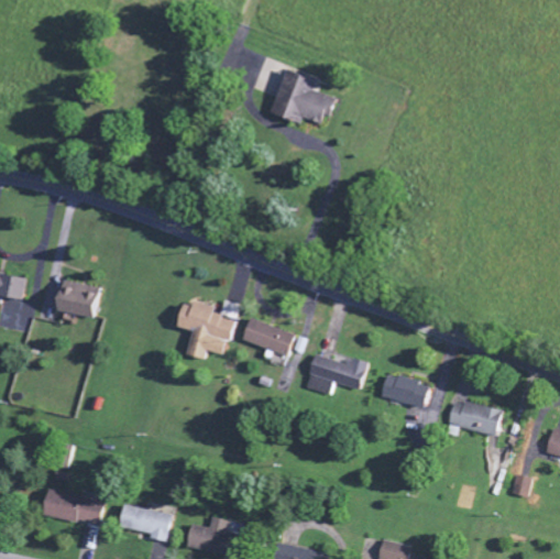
[(274,113),(303,123),(305,117),(328,125),(338,98),(317,90),(321,79),(291,68),(274,113)]
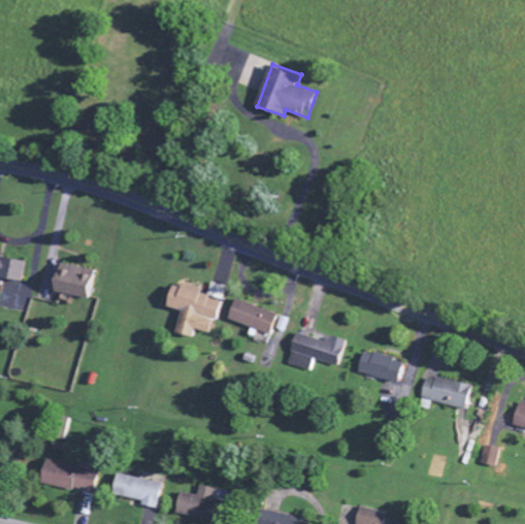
[(92,271),(57,262),(50,291),(86,299),(92,271)]
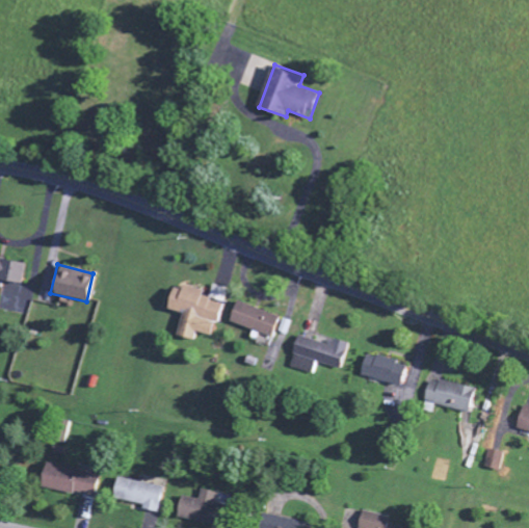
[(225,287),(210,284),(208,292),(174,285),(168,310),(181,313),(175,336),(192,339),(195,325),(215,330),(225,287)]
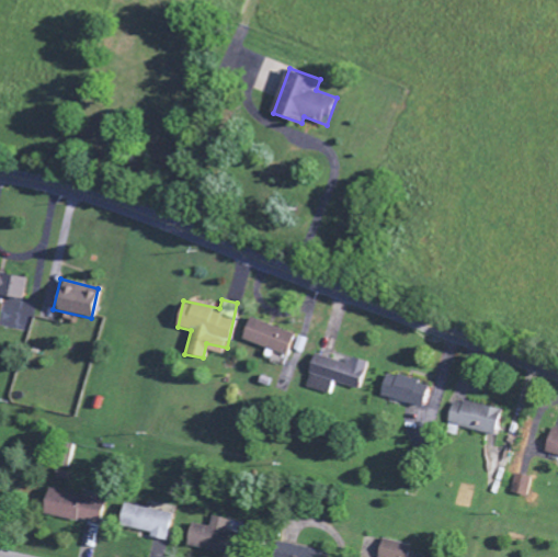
[(242,338),(287,356),(296,336),(252,317),(242,338)]
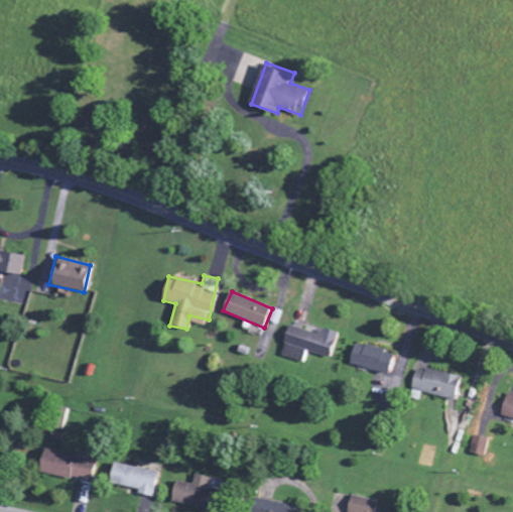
[(332,356),(338,331),(318,327),(317,331),(287,324),(280,355),(301,360),(304,349),(332,356)]
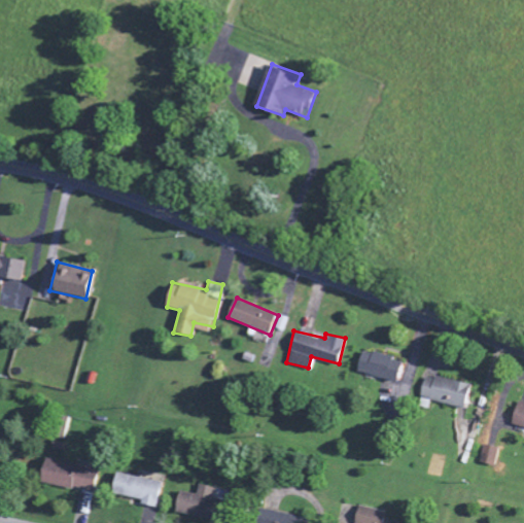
[(358,369),(400,381),(407,360),(363,348),(358,369)]
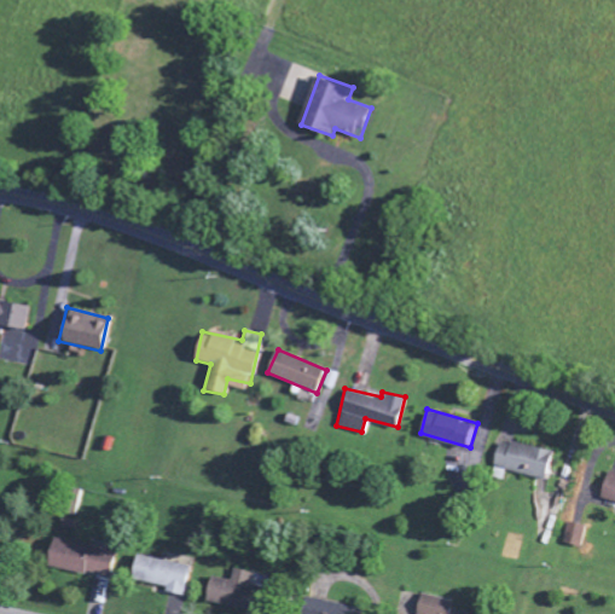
[(498,441),(492,465),(545,480),(553,451),(509,439),(508,444),(498,441)]
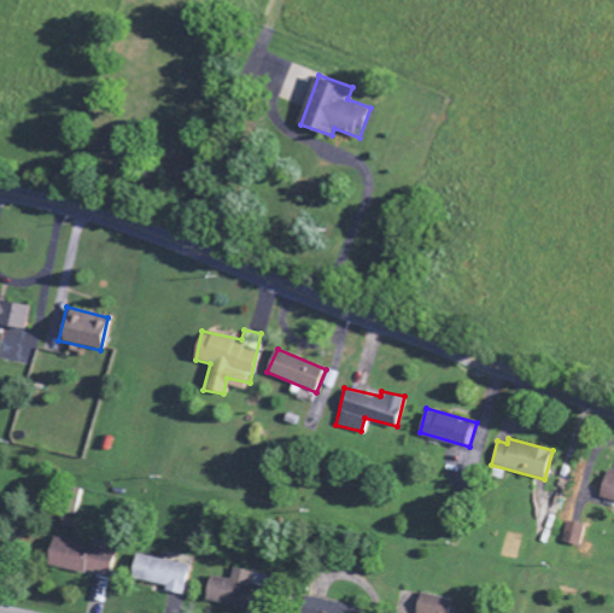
[(613,473),(606,472),(601,497),(613,500),(613,473)]
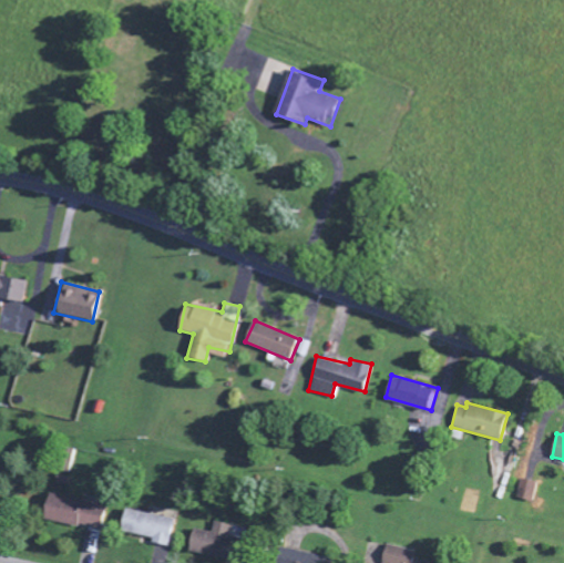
[(98,529),(103,503),(50,492),(44,518),(98,529)]
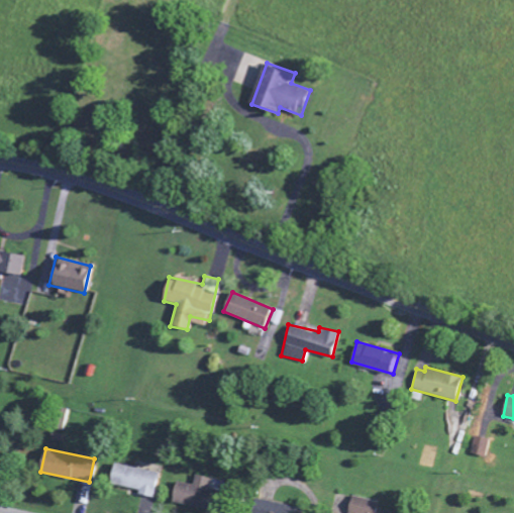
[(157,472),(114,463),(109,482),(135,489),(134,493),(150,497),(157,472)]
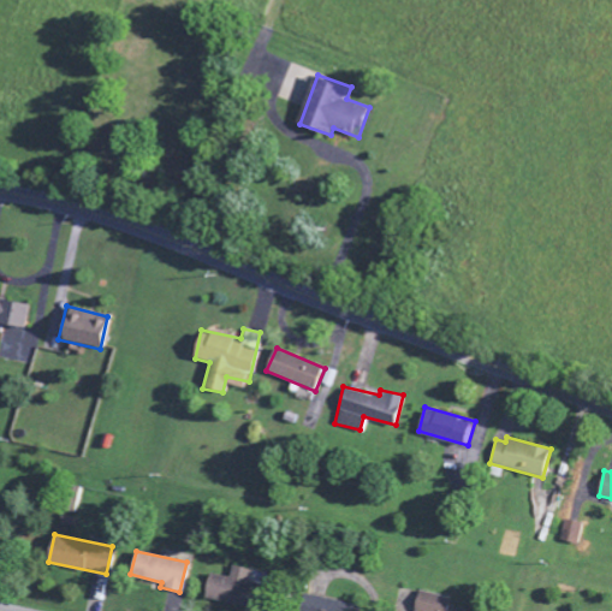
[(203,597),(259,609),(265,583),(247,579),(249,568),(230,564),(227,576),(208,573),(203,597)]
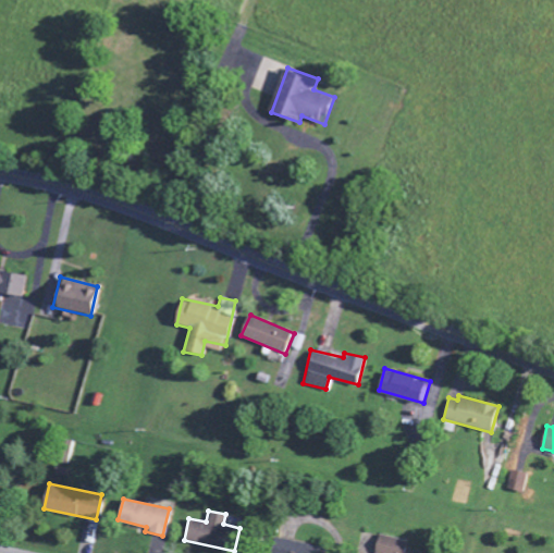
[(414,552),(415,551),(405,549),(407,540),(378,533),(372,552),(414,552)]
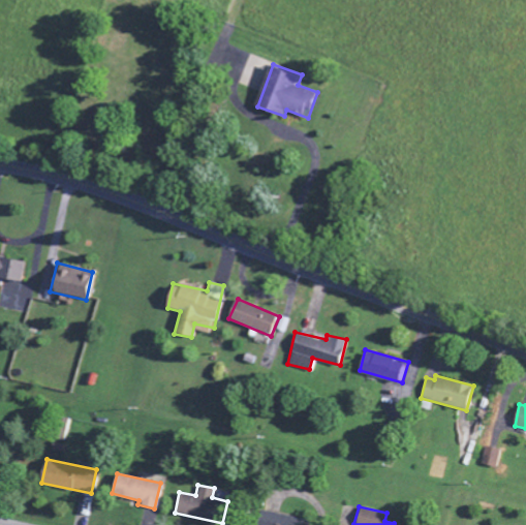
[(308,524),(310,520),(267,512),(264,524),(308,524)]
